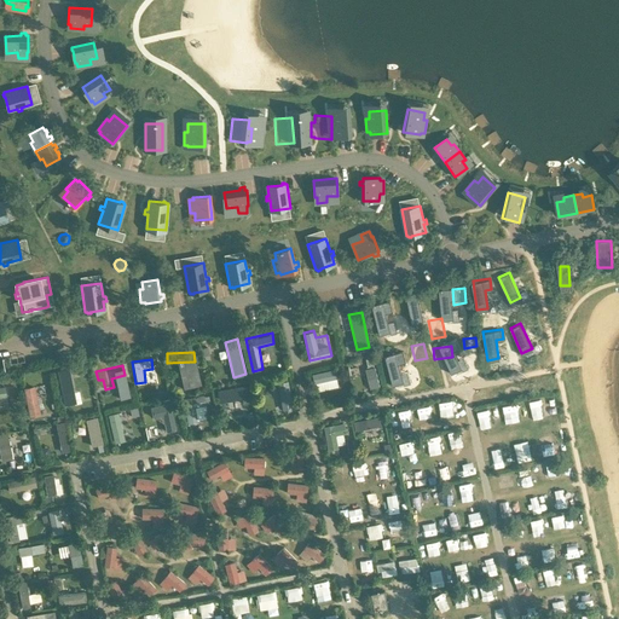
[(366,366),(369,387),(380,386),(376,365),(366,366)]
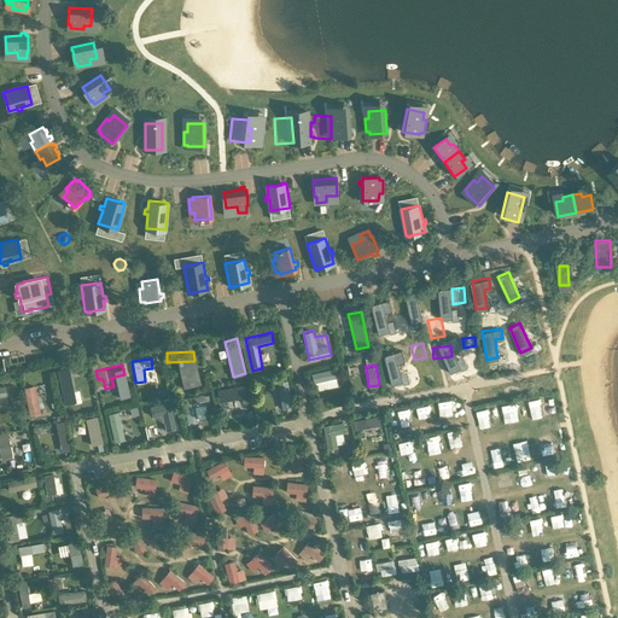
[(69,366),(57,368),(64,403),(81,400),(79,389),(74,390),(69,366)]
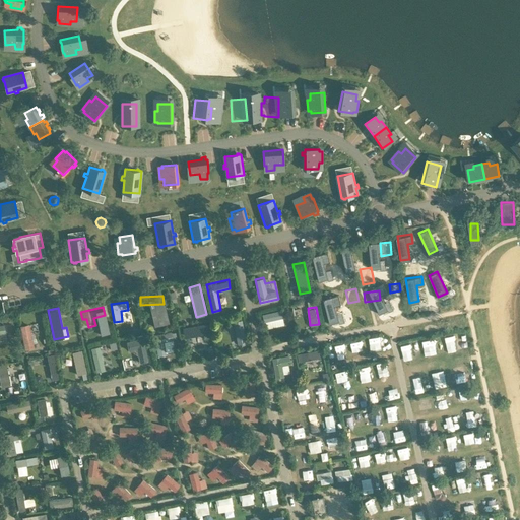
[(281,309),(263,313),(266,328),(285,323),(281,309)]
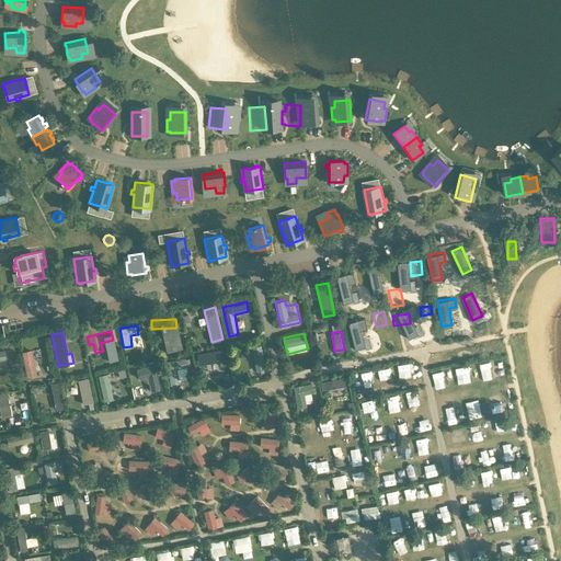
[(252,345),(254,364),(264,363),(261,344),(252,345)]
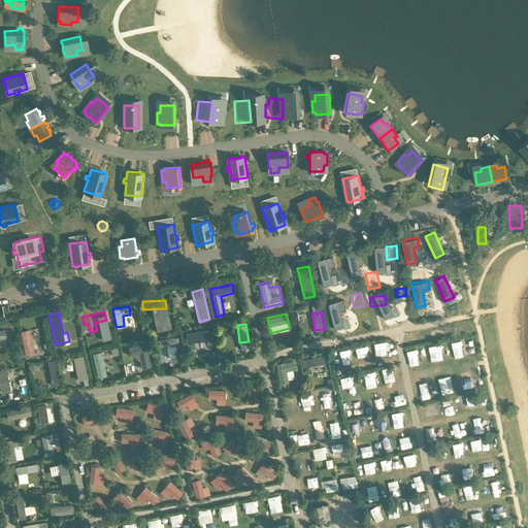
[(187,341),(213,337),(212,327),(185,331),(187,341)]
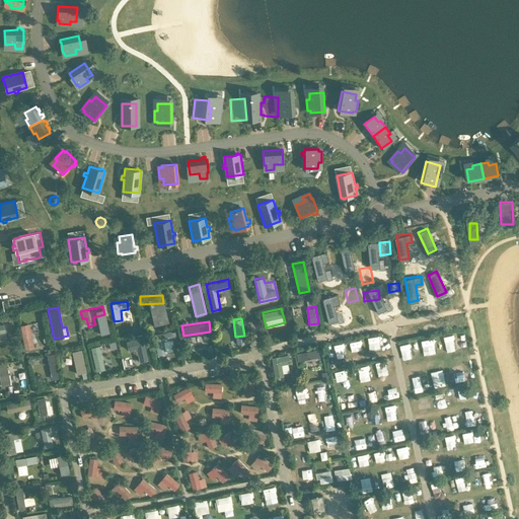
[(20,324),(23,340),(32,338),(29,322),(20,324)]
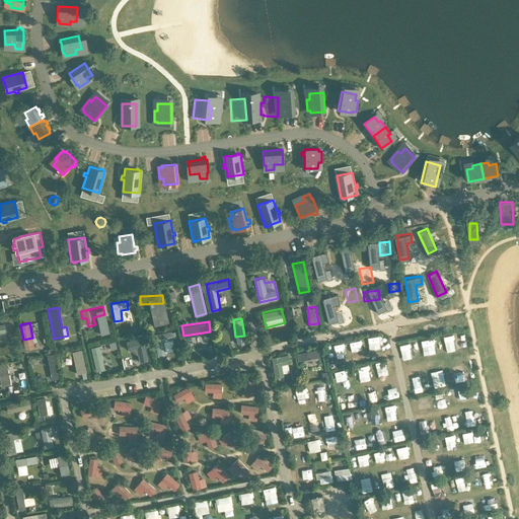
[(175,330),(164,331),(165,336),(155,338),(158,354),(174,351),(172,338),(176,337),(175,330)]
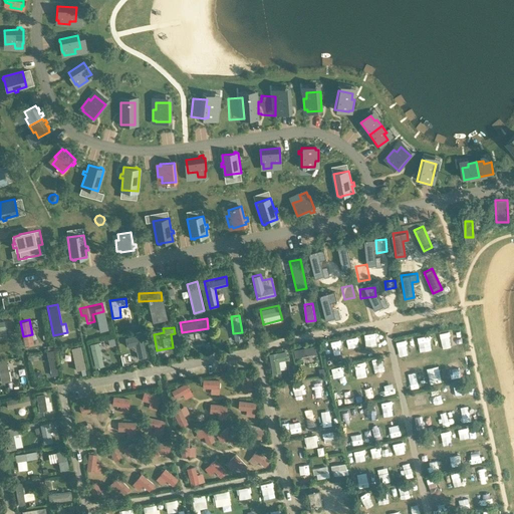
[(146,355),(142,333),(125,336),(126,345),(135,344),(138,357),(146,355)]
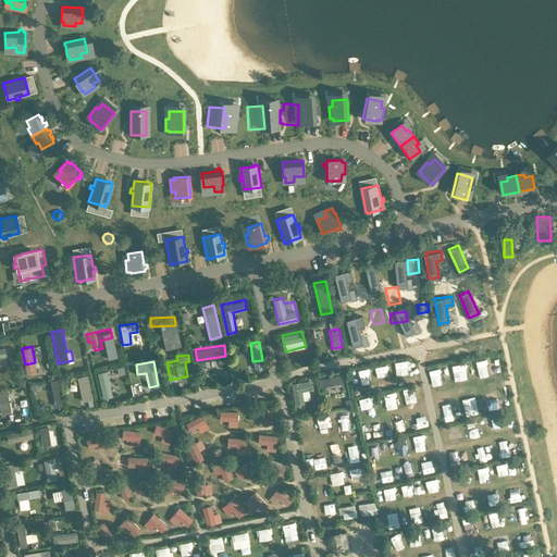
[(459,380),(471,376),(468,361),(455,364),(459,380)]
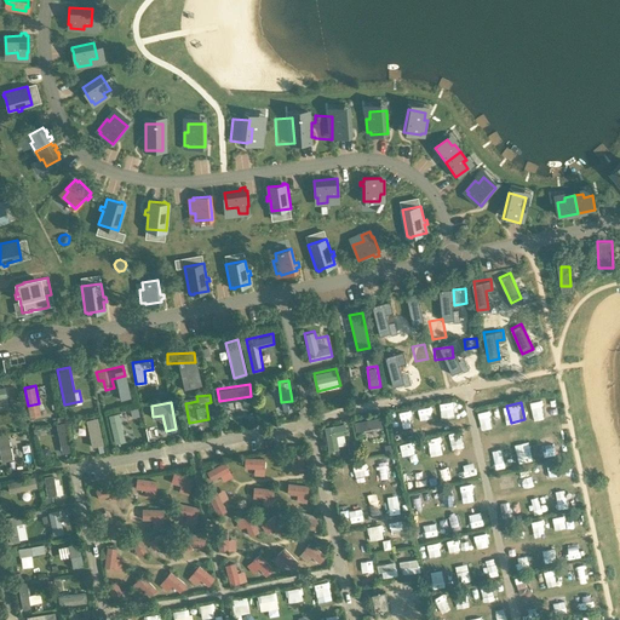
[(108,414),(115,442),(126,440),(119,412),(108,414)]
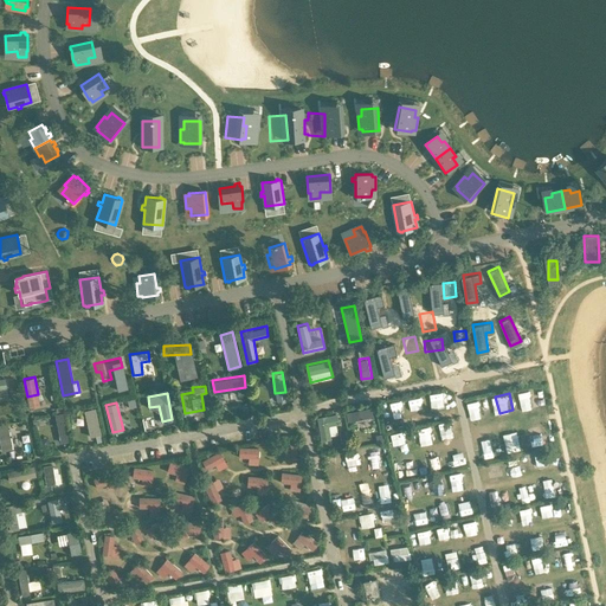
[(372,406),(346,411),(348,420),(374,416),(372,406)]
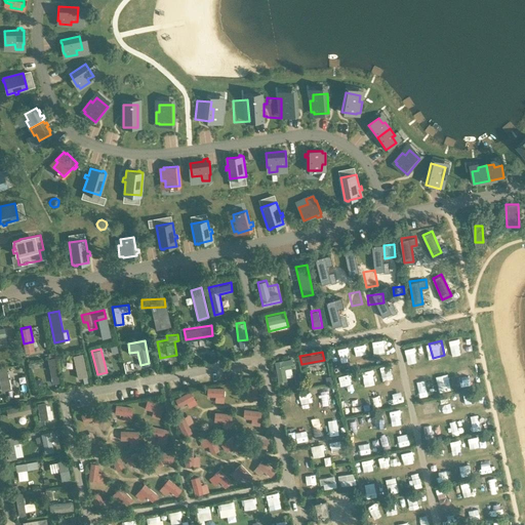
[(84,353),(73,354),(76,376),(87,375),(84,353)]
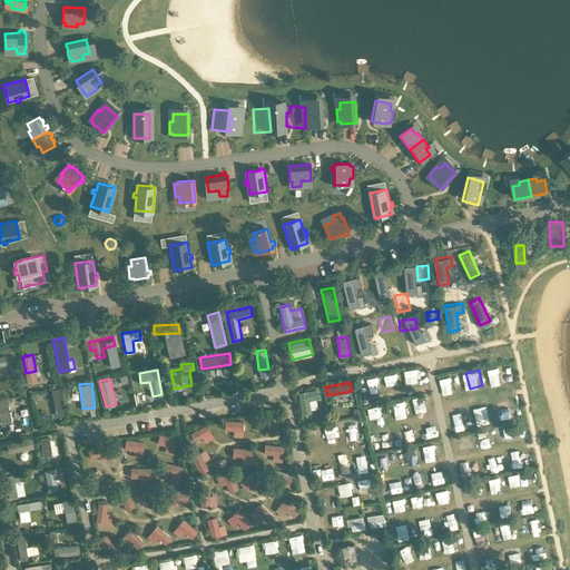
[(50,409),(56,409),(56,415),(62,415),(61,387),(49,387),(50,409)]
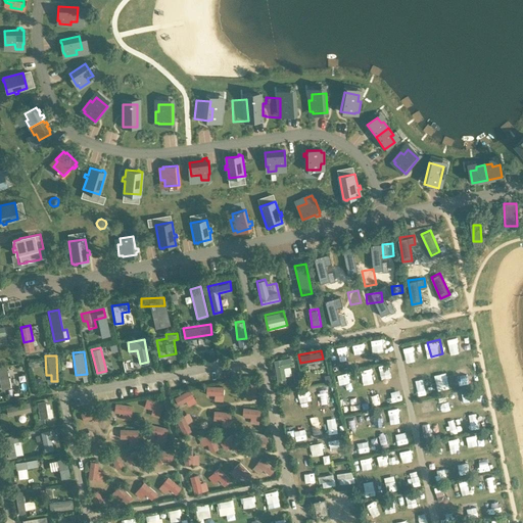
[(274,359),(276,376),(292,374),(290,357),(274,359)]
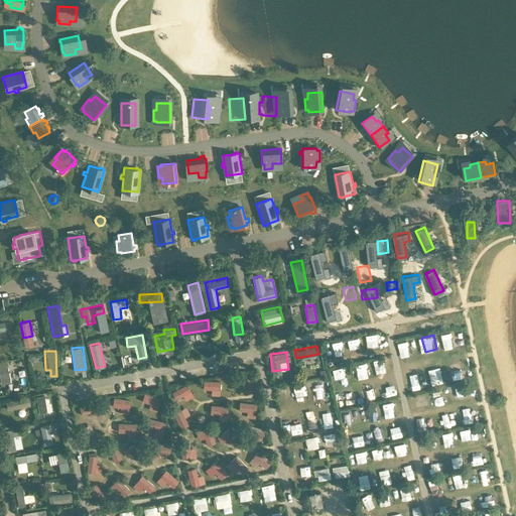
[(0,361),(0,376),(1,383),(11,381),(7,360),(0,361)]
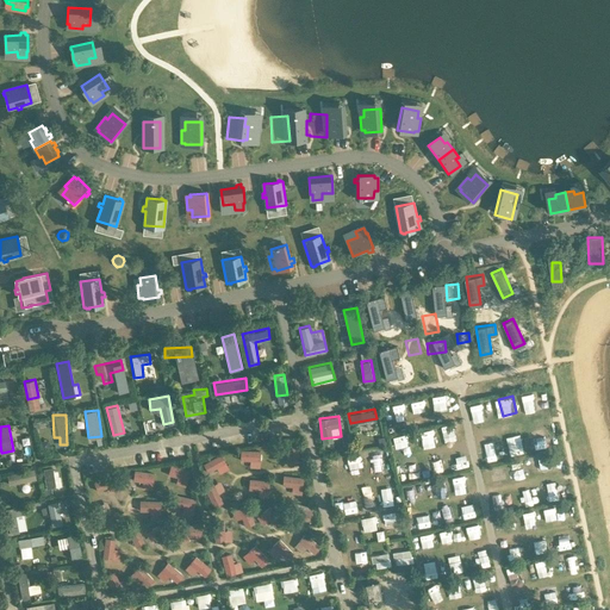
[(541,428),(528,431),(533,448),(546,444),(541,428)]
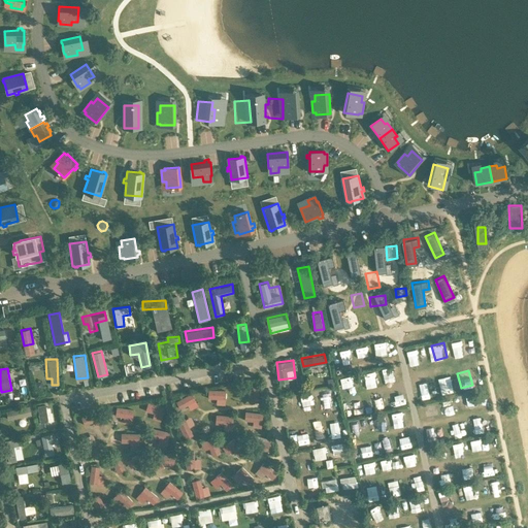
[(367,388),(374,387),(372,372),(366,373),(367,388)]
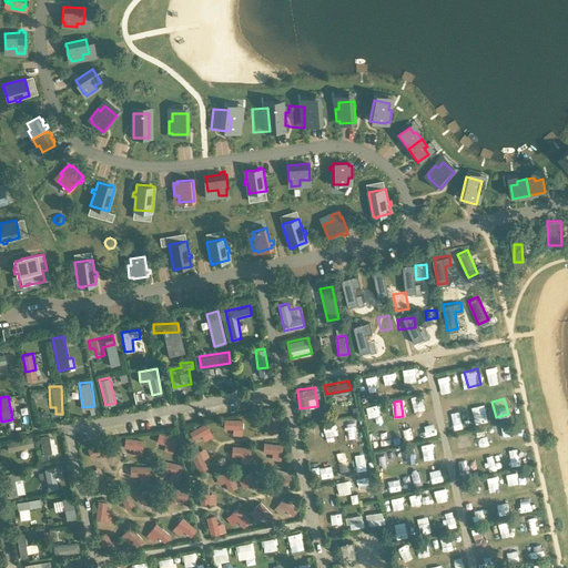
[(470,411),(473,422),(487,418),(484,403),(474,405),(475,411),(470,411)]
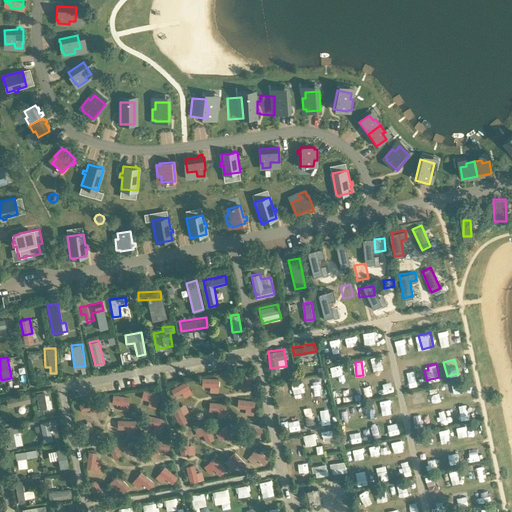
[(332,381),(342,378),(338,364),(328,367),(332,381)]
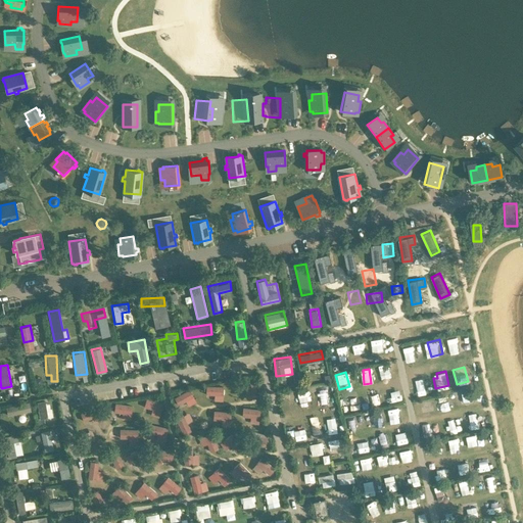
[(411,381),(415,396),(425,393),(420,378),(411,381)]
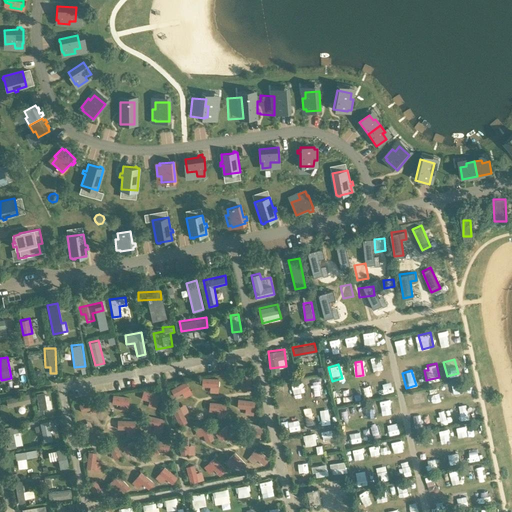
[(236,379),(240,380),(239,388),(248,390),(251,375),(238,372),(236,379)]
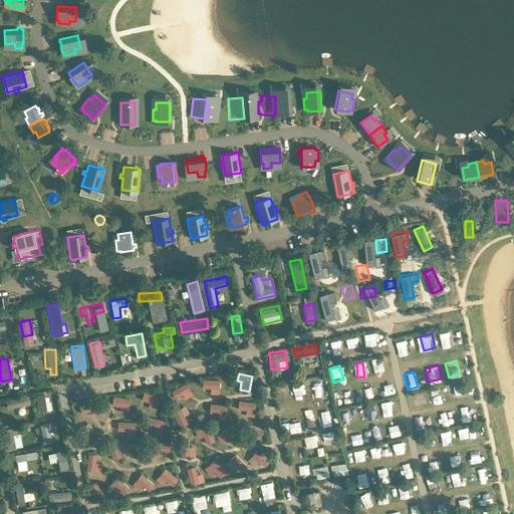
[(391,375),(378,379),(382,395),(395,392),(391,375)]
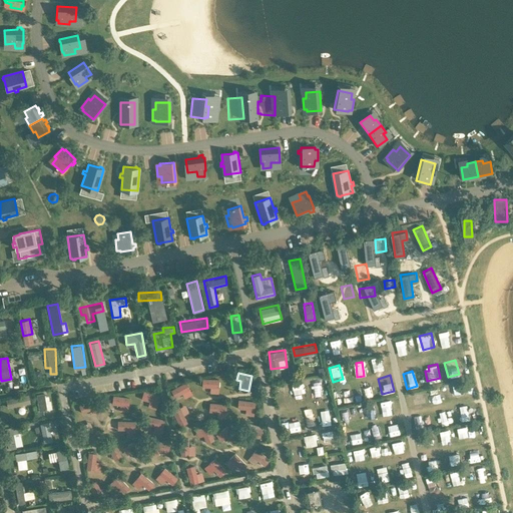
[(209,386),(209,392),(219,392),(219,378),(201,377),(201,386),(209,386)]
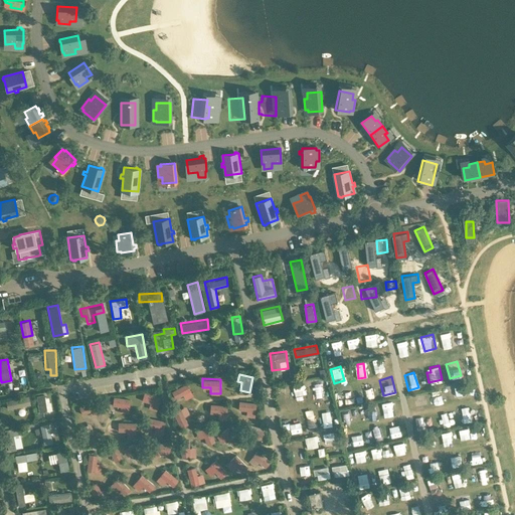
[(327,379),(313,381),(315,392),(328,391),(327,379)]
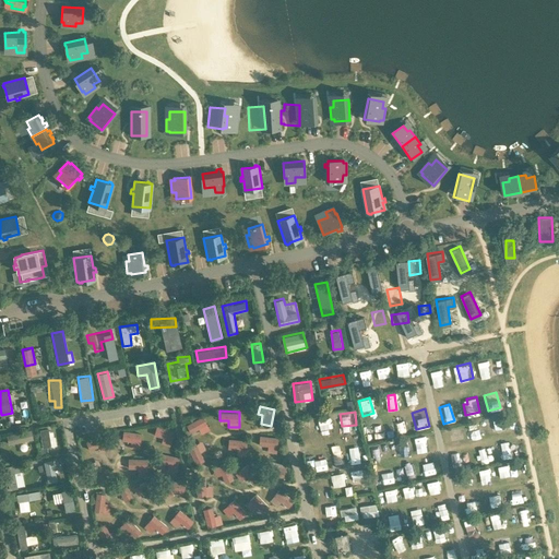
[(189,431),(200,428),(202,433),(210,430),(203,415),(186,423),(189,431)]
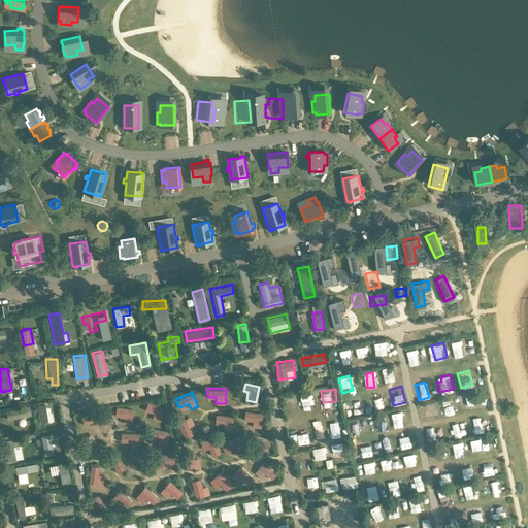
[(383,393),(370,394),(372,408),(385,406),(383,393)]
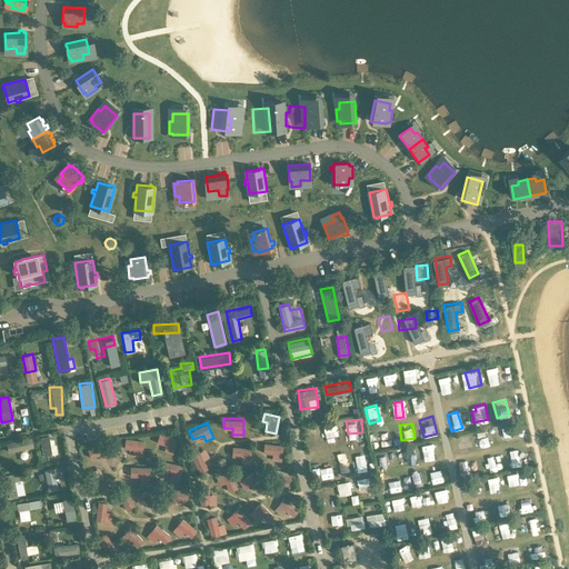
[(331,438),(341,437),(339,426),(330,427),(331,438)]
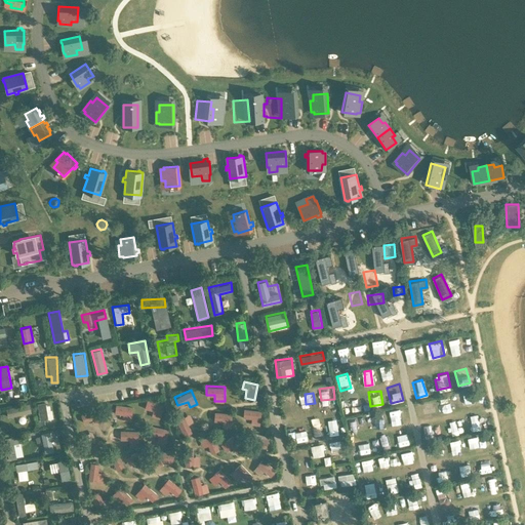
[(362,411),(361,395),(350,395),(351,412),(362,411)]
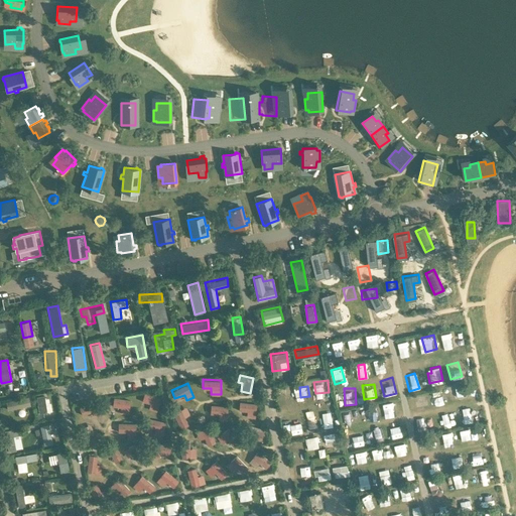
[(144,392),(141,402),(158,407),(161,397),(144,392)]
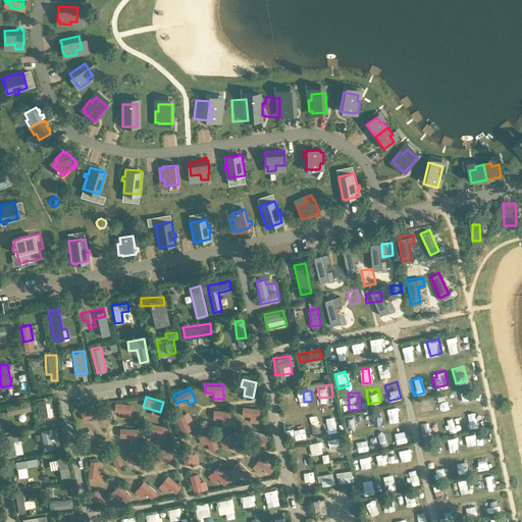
[(281,399),(283,409),(294,408),(293,397),(281,399)]
